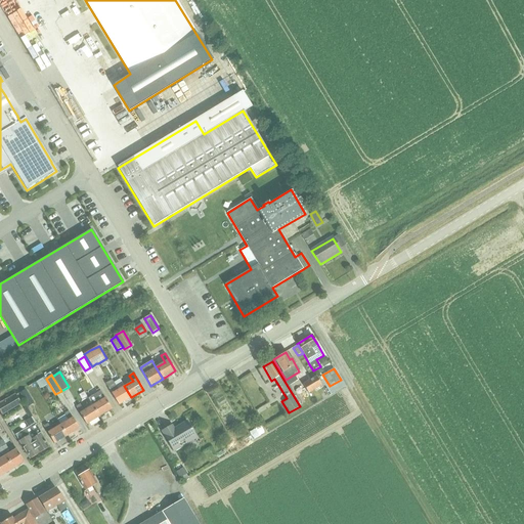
[(316,377),(302,385),(307,394),(321,385),(316,377)]
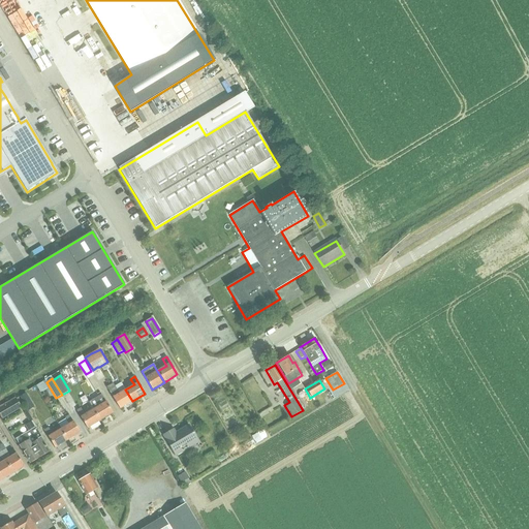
[(43,383),(37,387),(41,395),(48,391),(43,383)]
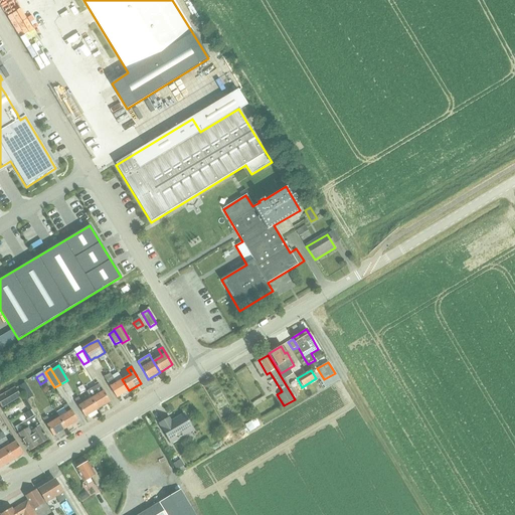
[(111,373),(105,377),(117,398),(129,390),(122,379),(117,383),(111,373)]
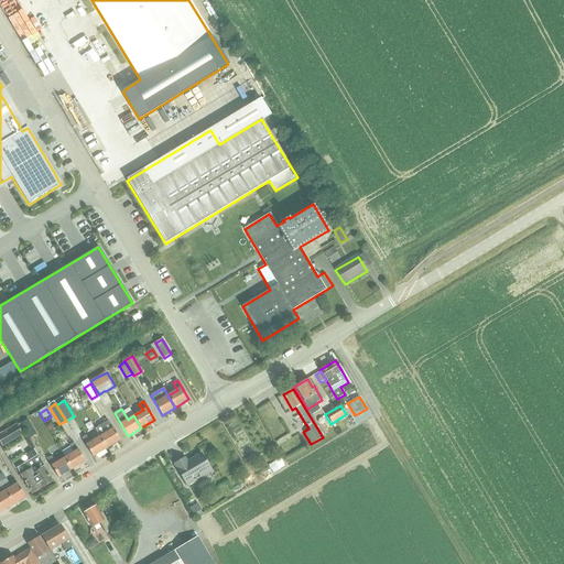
[(331,424),(325,414),(318,419),(325,429),(331,424)]
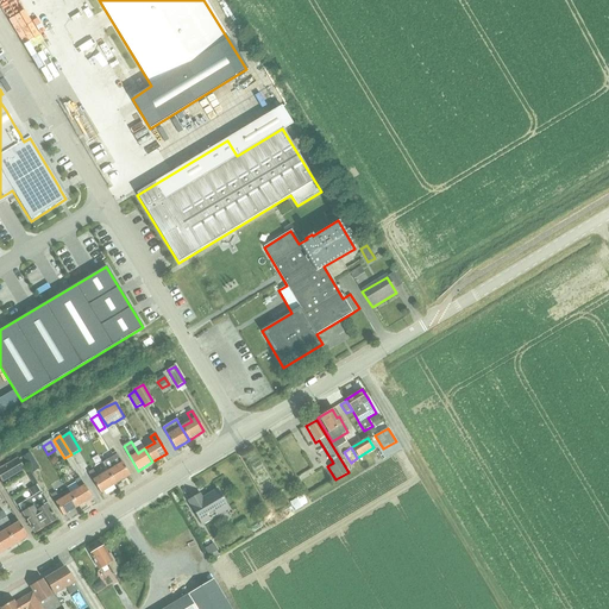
[(32,472),(39,469),(30,453),(24,457),(32,472)]
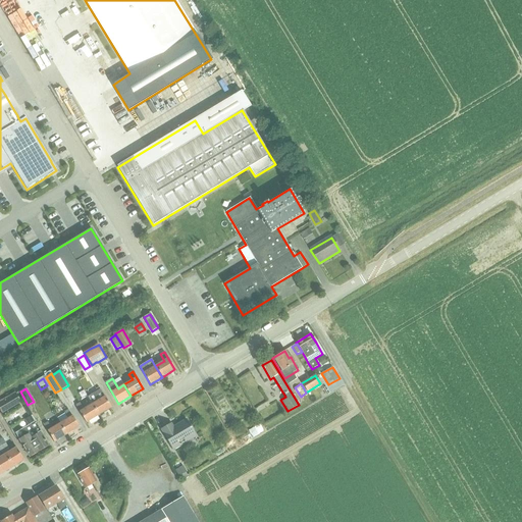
[(97,393),(89,399),(92,404),(99,415),(111,408),(101,390),(97,393)]
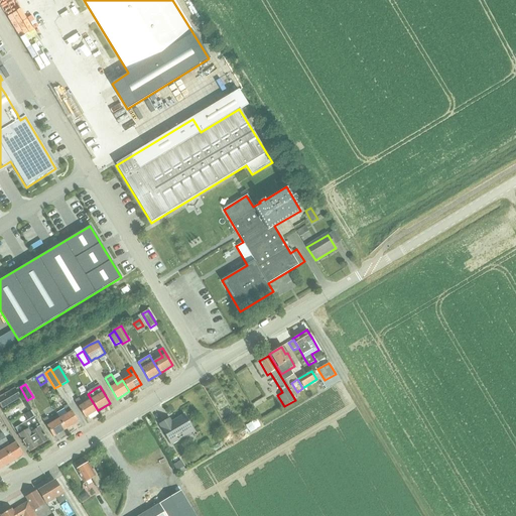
[(7,395),(12,403),(20,398),(17,393),(15,390),(10,393),(7,395)]
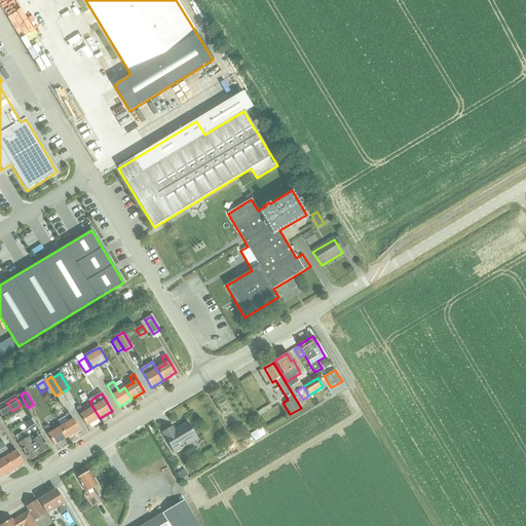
[(12,411),(7,403),(0,406),(0,414),(2,417),(12,411)]
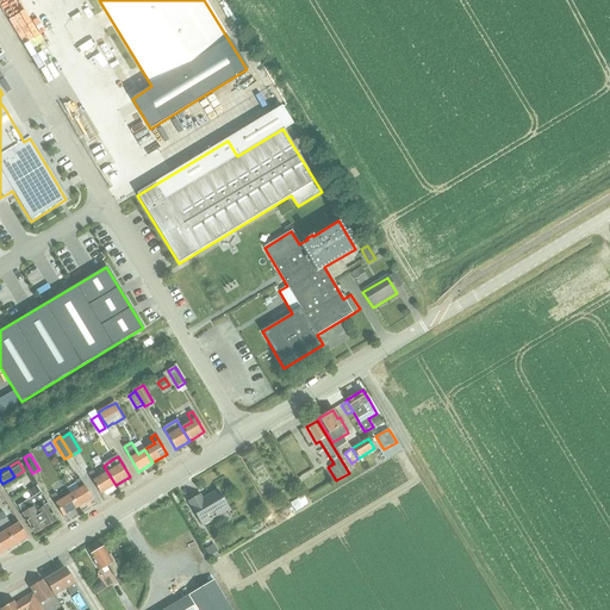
[(116,485),(107,472),(98,478),(93,471),(88,474),(100,495),(116,485)]
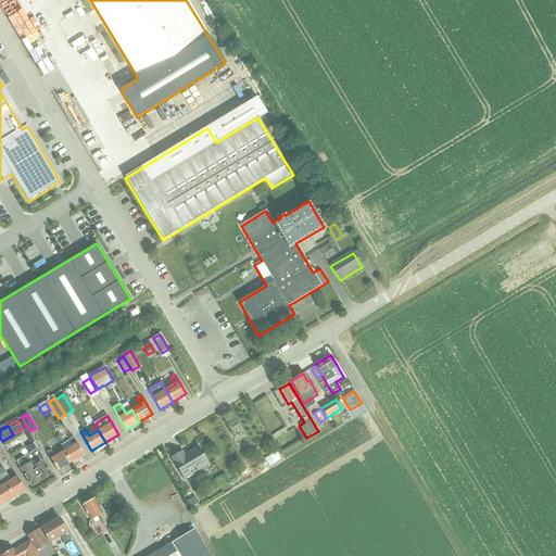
[(73,445),(64,451),(71,463),(84,455),(73,437),(70,439),(73,445)]
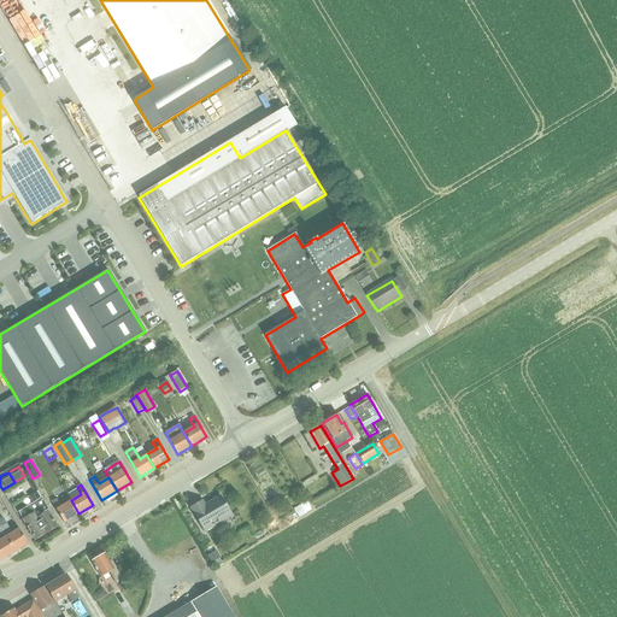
[(205,505),(203,501),(191,507),(205,532),(223,522),(222,519),(230,513),(221,495),(205,505)]
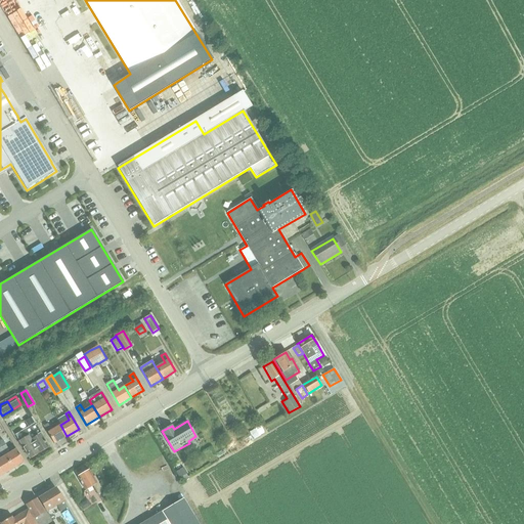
[(19,432),(14,435),(18,441),(30,459),(39,453),(48,447),(40,434),(41,434),(35,423),(29,427),(19,432)]
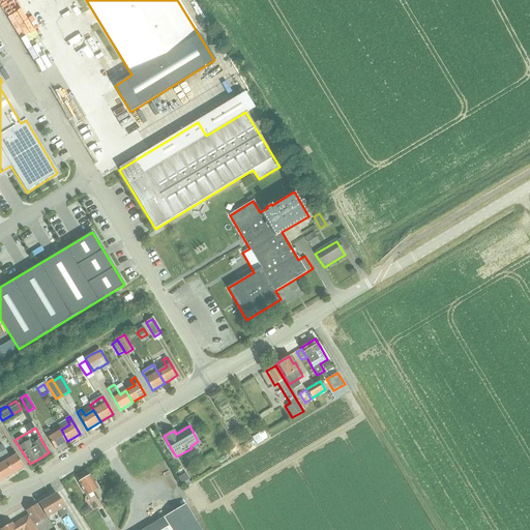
[(67,441),(61,430),(52,435),(49,429),(45,432),(55,449),(67,441)]
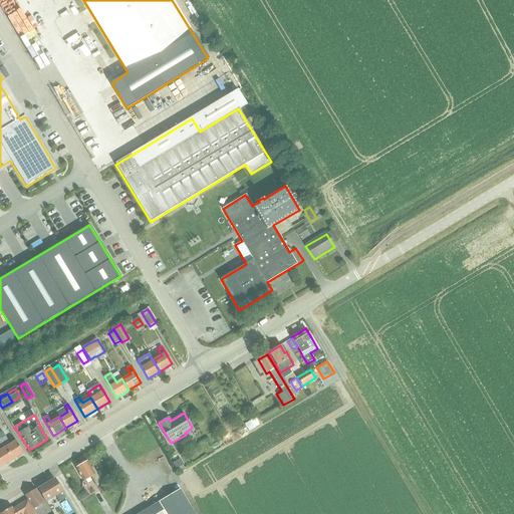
[(2,432),(0,432),(0,439),(0,440),(12,460),(23,454),(16,441),(10,445),(2,432)]
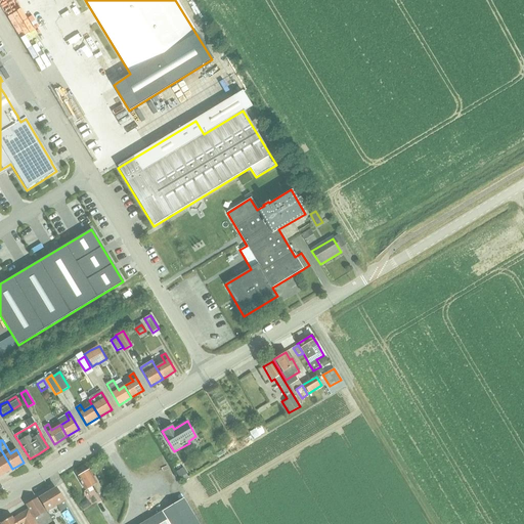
[(12,469),(0,448),(0,472),(2,475),(12,469)]
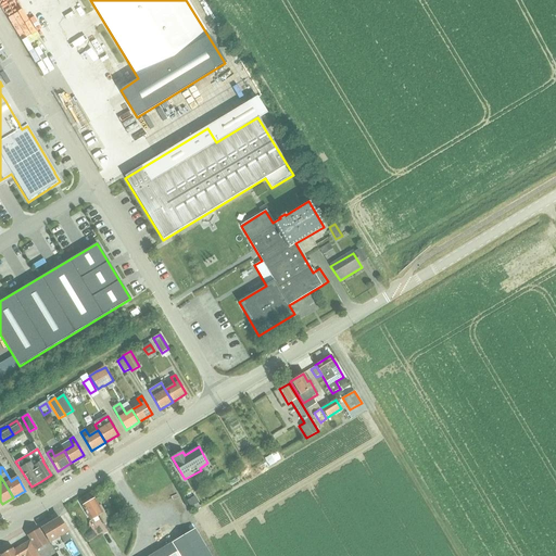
[(194,497),(187,503),(191,509),(199,505),(194,497)]
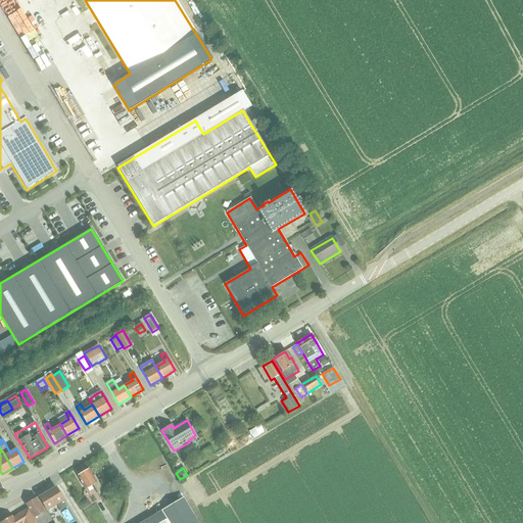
[(97,493),(103,490),(94,475),(93,476),(89,470),(78,477),(86,489),(92,485),(97,493)]
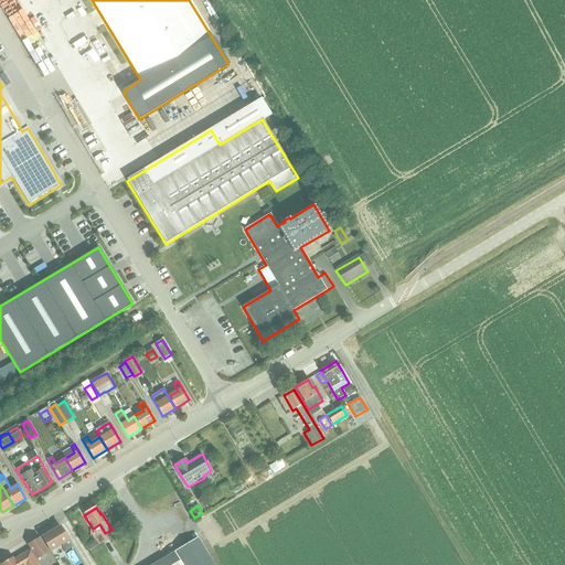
[(43,539),(51,552),(61,545),(65,552),(72,547),(68,541),(60,526),(42,536),(43,539)]
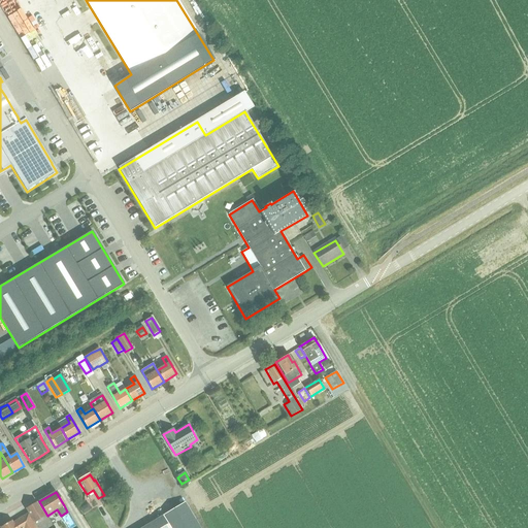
[(55,527),(47,516),(40,503),(38,504),(37,503),(26,509),(28,514),(28,515),(35,527),(55,527)]
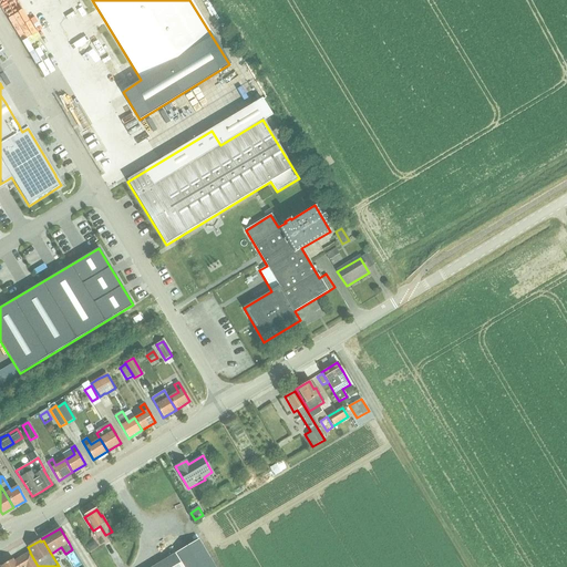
[(213,566),(197,540),(153,566),(213,566)]
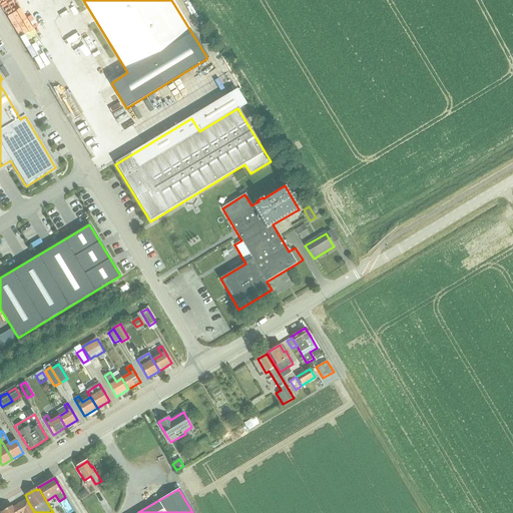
[(85,490),(77,495),(80,501),(89,496),(85,490)]
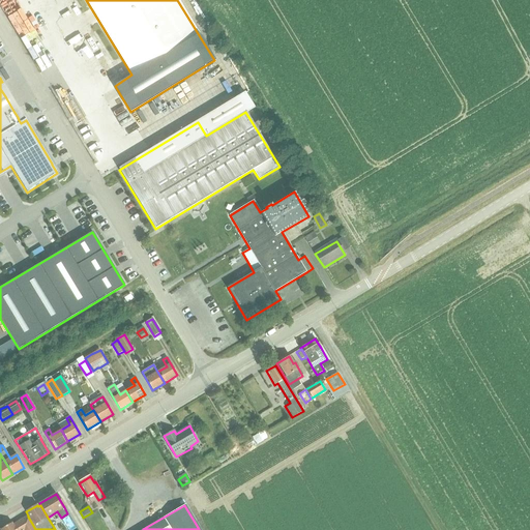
[(35,529),(28,517),(13,525),(12,523),(0,529),(35,529)]
